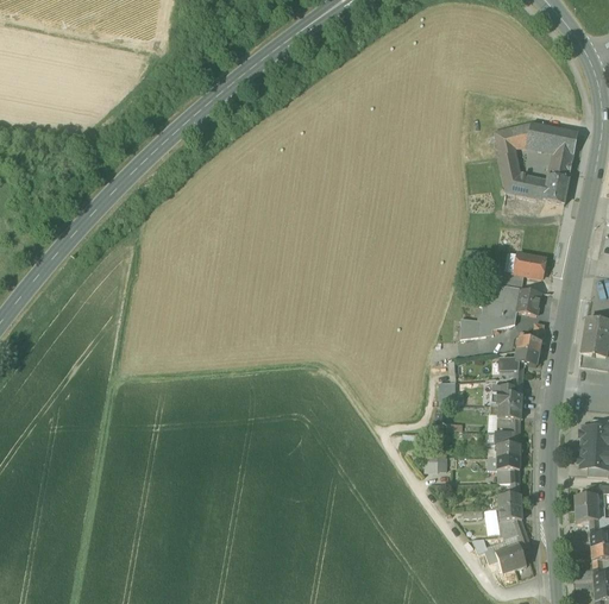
[(531,121),(509,126),(514,146),(526,144),(531,121)]
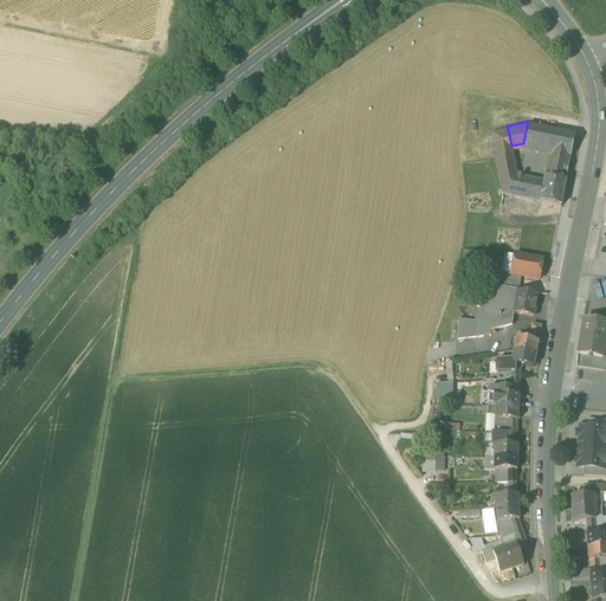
[(528,121),(523,143),(549,148),(548,156),(569,161),(569,160),(575,130),(528,121)]
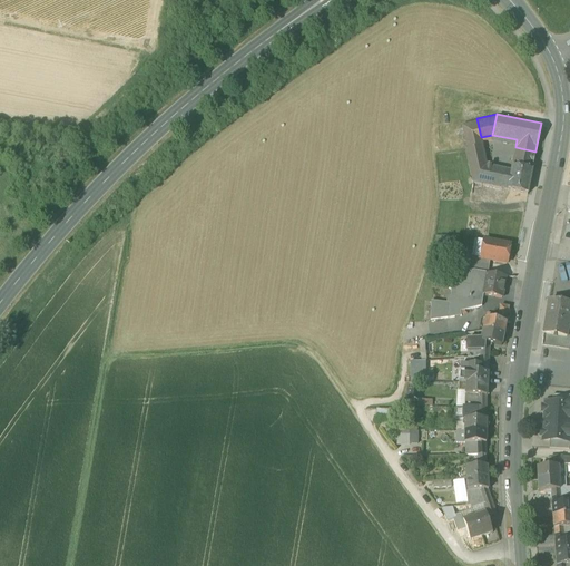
[(485,162),(481,137),(477,118),(462,122),(468,147),(465,147),(472,179),(473,179),(473,178),(508,186),(512,167),(485,162)]
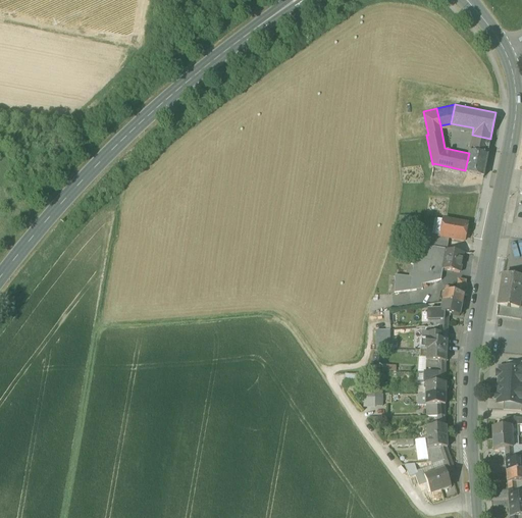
[(488,146),(490,139),(472,135),(470,143),(488,146)]
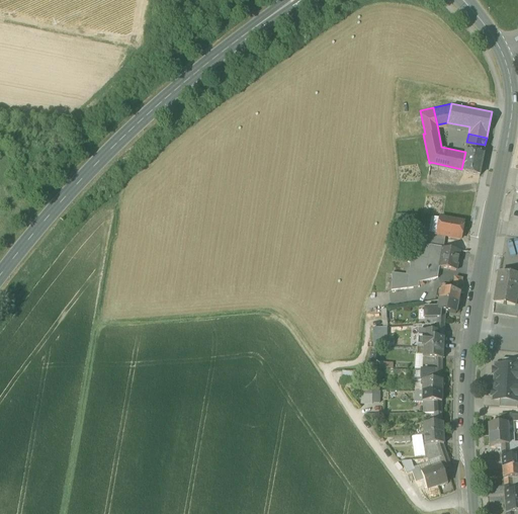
[(461,169),(480,173),(484,151),(485,145),(466,142),(465,152),(461,169)]
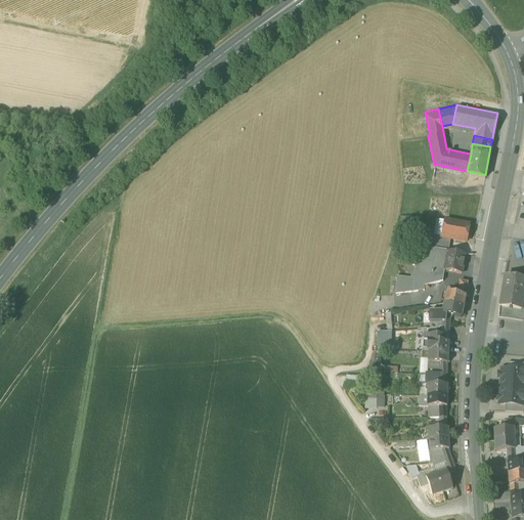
[(433,232),(442,233),(445,217),(436,216),(433,232)]
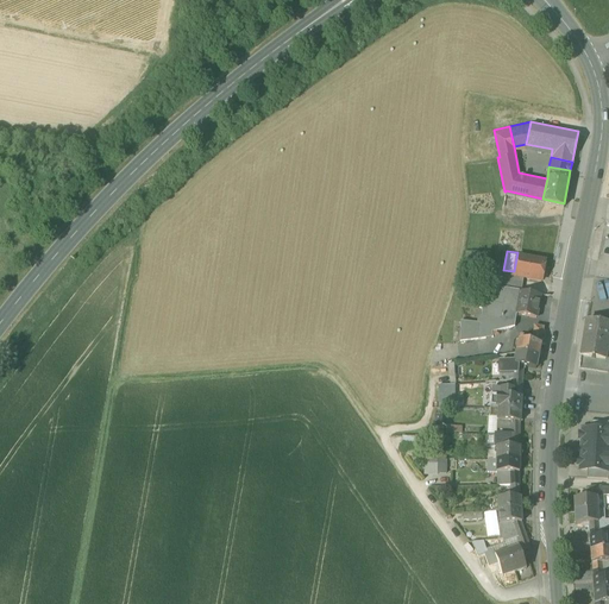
[(523,275),(541,277),(545,257),(518,252),(514,271),(514,272),(523,275)]
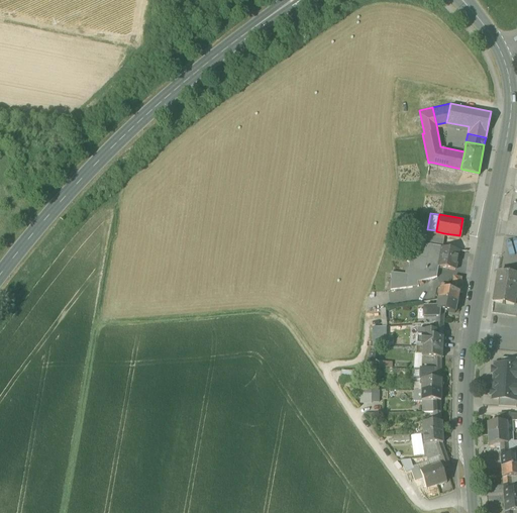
[(426,238),(443,241),(444,233),(436,231),(436,230),(427,229),(426,238)]
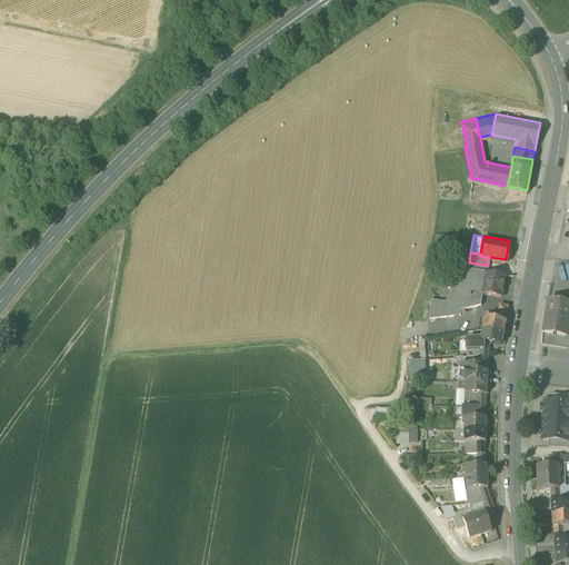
[(459,265),(456,284),(455,293),(449,291),(448,291),(447,299),(430,297),(429,316),(460,311),(459,307),(477,304),(478,296),(462,293),(463,281),(470,283),(472,267),(459,265)]
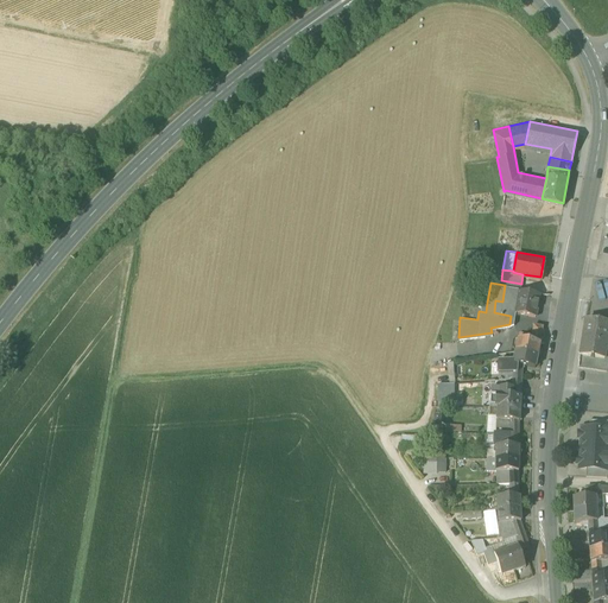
[(494,312),(511,316),(512,310),(515,310),(536,313),(539,291),(505,285),(502,302),(495,300),(494,312)]
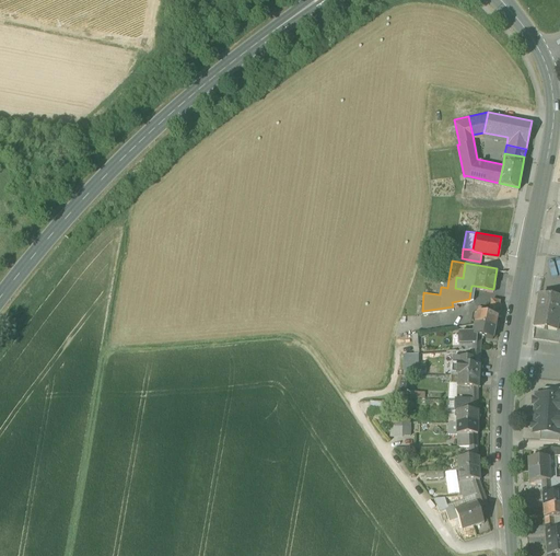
[(559,309),(559,310),(559,303),(559,302),(559,293),(559,294),(539,291),(534,325),(533,335),(558,339),(559,328),(559,327),(557,327),(558,319),(559,319),(559,309)]
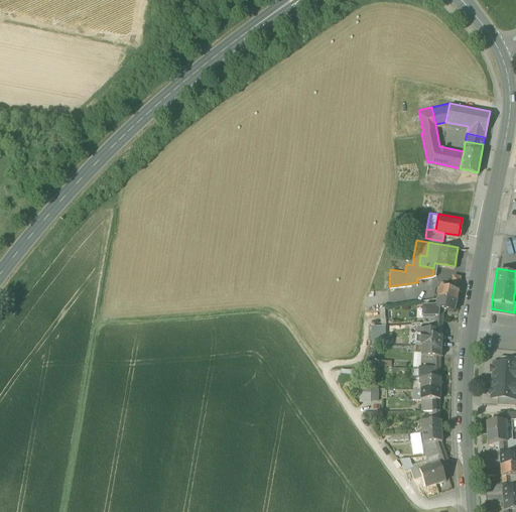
[(453,274),(450,287),(458,288),(460,275),(453,274)]
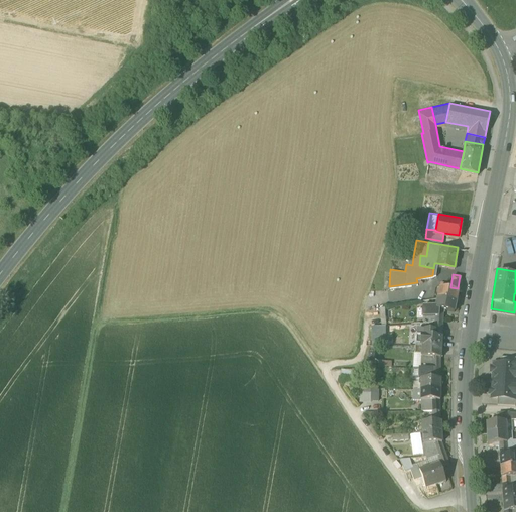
[(439,285),(437,295),(456,299),(458,288),(450,287),(445,286),(439,285)]
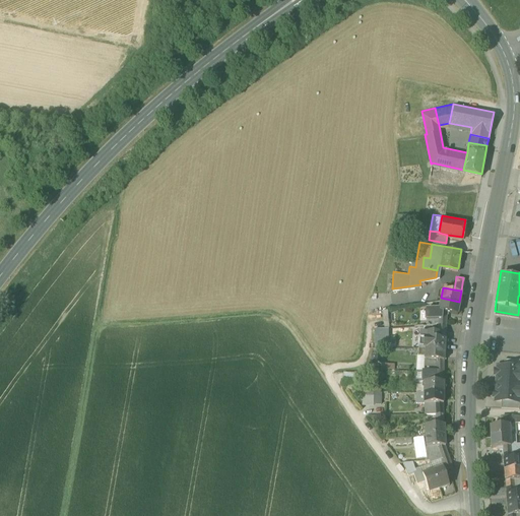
[(439,308),(447,310),(457,312),(459,302),(441,298),(440,306),(439,308)]
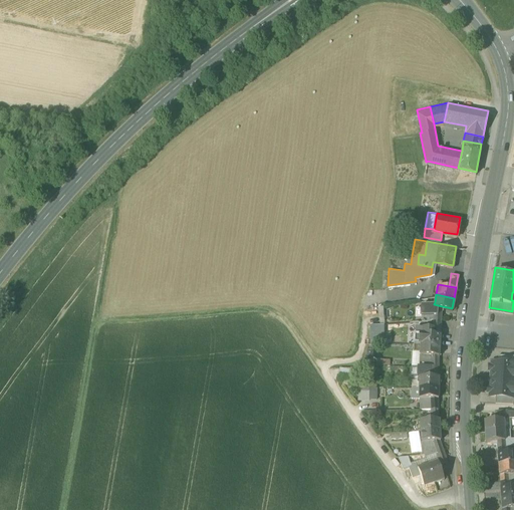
[(434,304),(435,302),(421,302),(421,313),(434,313),(434,304)]
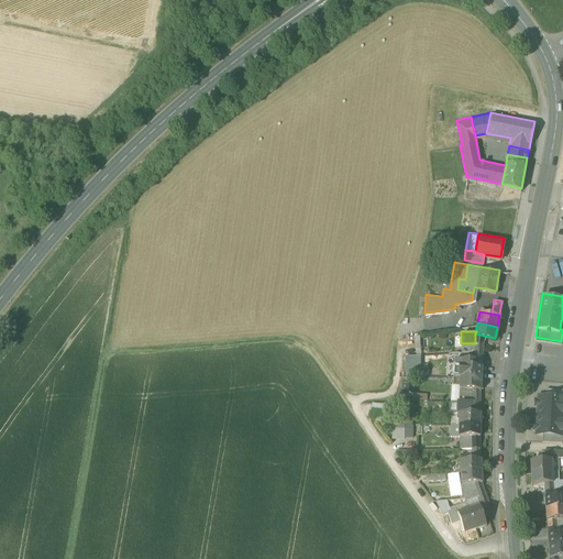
[(475,343),(474,348),(483,348),(484,336),(475,333),(475,343)]
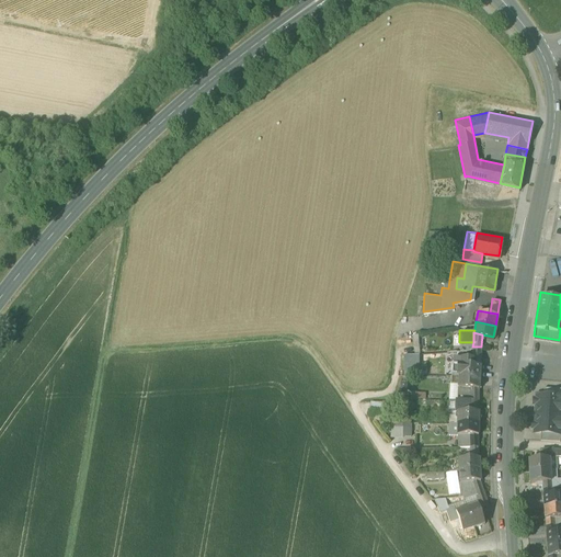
[(472,350),(471,356),(471,363),(480,363),(480,351),(472,350)]
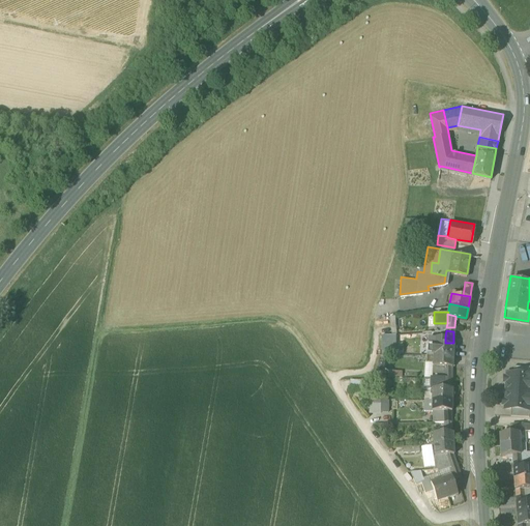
[(435,335),(434,353),(453,354),(453,343),(445,343),(445,337),(435,335)]
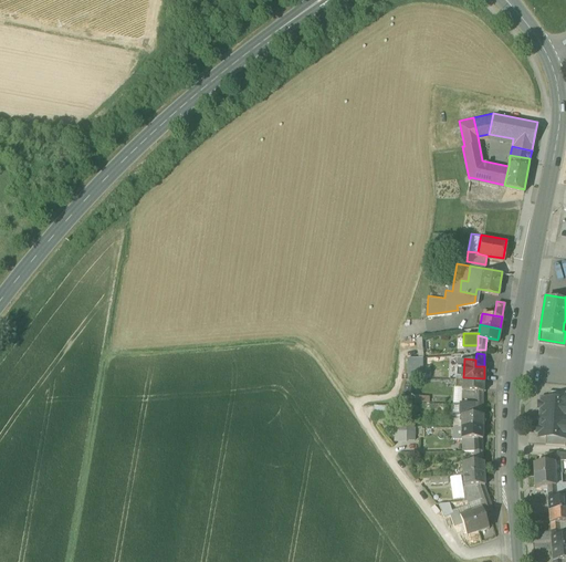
[(422,360),(407,361),(407,376),(422,376),(422,360)]
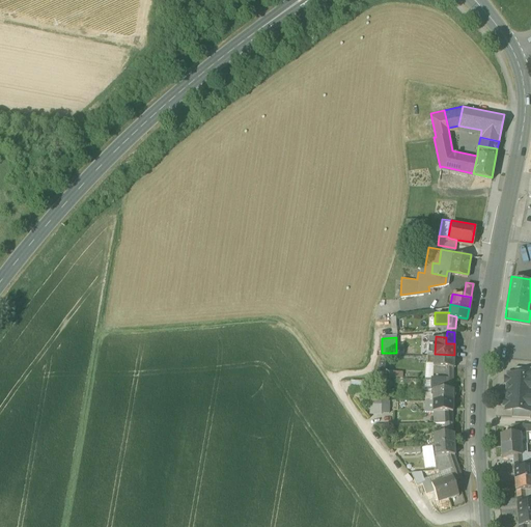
[(434,364),(445,365),(452,365),(453,365),(454,355),(435,354),(434,359),(434,360),(434,364)]
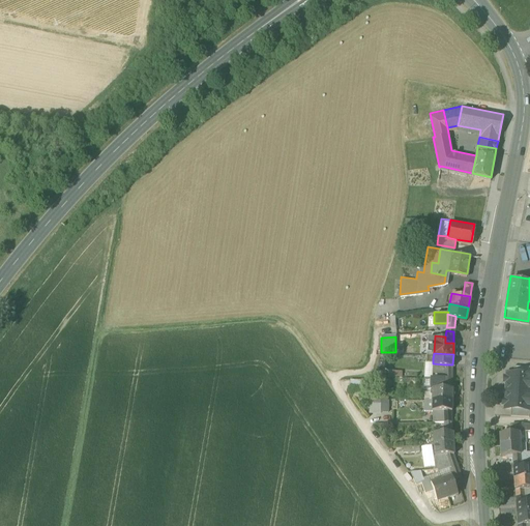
[(424,359),(424,375),(430,375),(433,375),(433,363),(433,359),(424,359)]
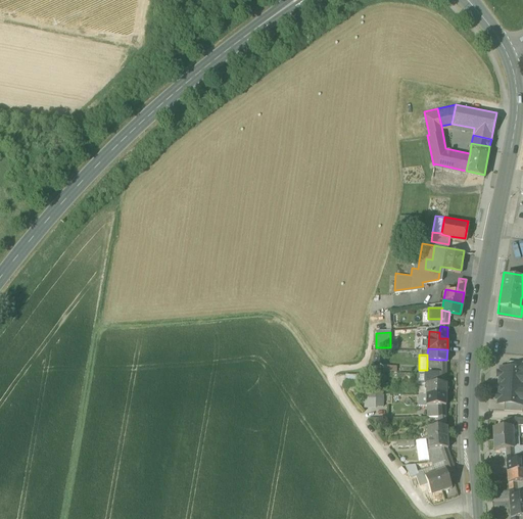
[(438,360),(427,359),(427,370),(438,371),(438,360)]
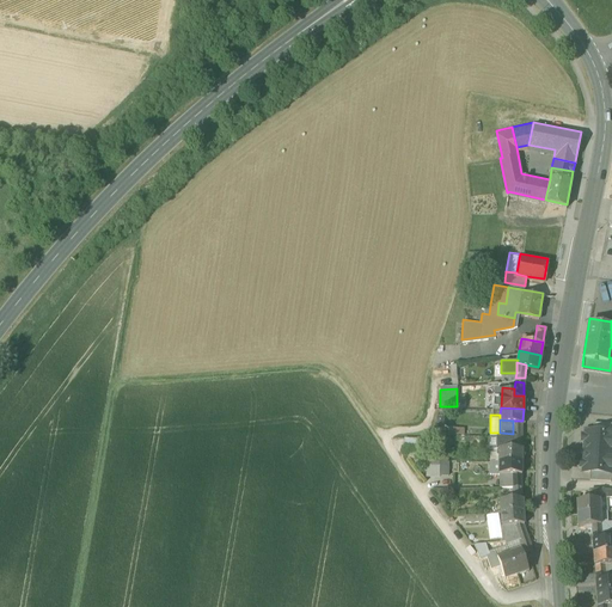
[(591,468),(611,470),(611,461),(611,428),(593,428),(586,427),(583,467),(591,468)]
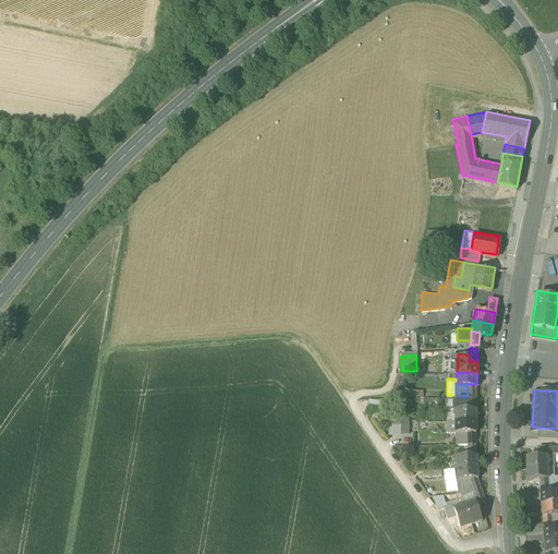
[(468,401),(468,396),(456,395),(452,395),(452,407),(456,407),(462,407),(462,401),(468,401)]
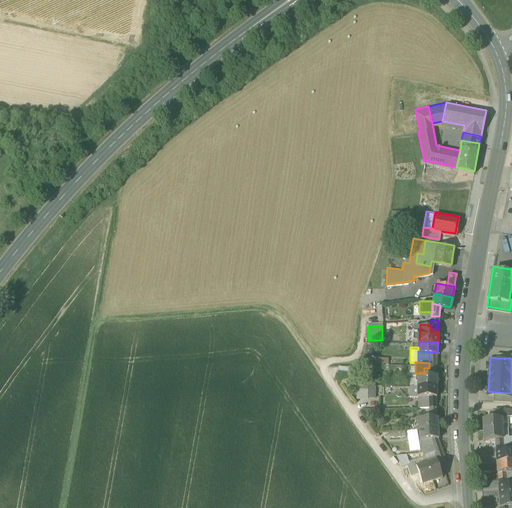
[(337,374),(349,375),(349,364),(338,363),(337,374)]
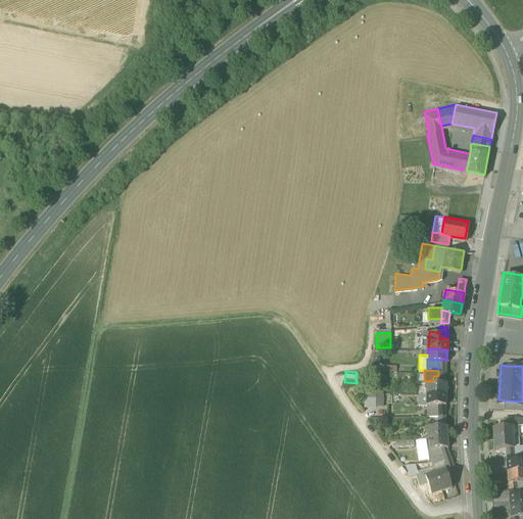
[(427,384),(427,391),(446,392),(446,381),(445,381),(438,381),(433,381),(427,381),(427,384)]
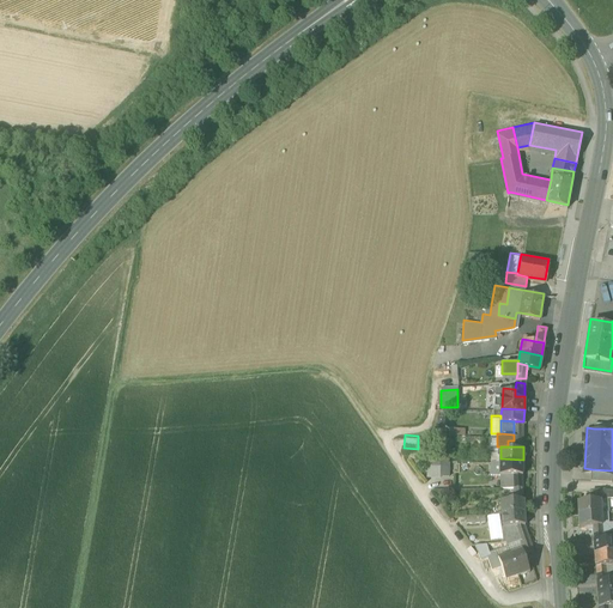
[(439,473),(439,458),(426,458),(426,475),(439,475),(439,473)]
